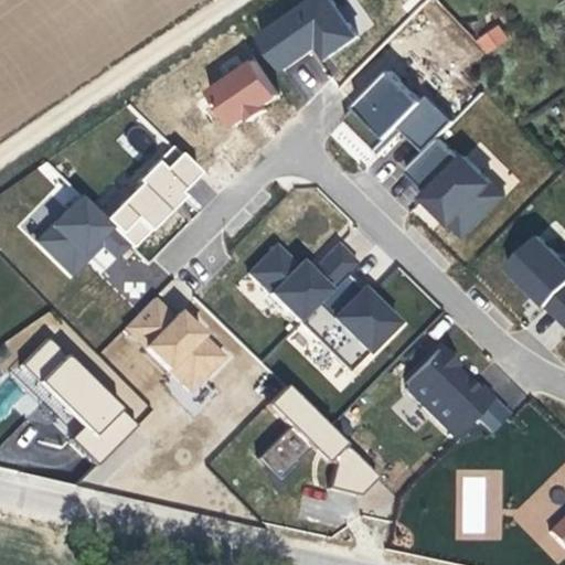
[(359,36),(330,0),(320,0),(265,39),(286,67),(322,46),(331,57),(359,36)]
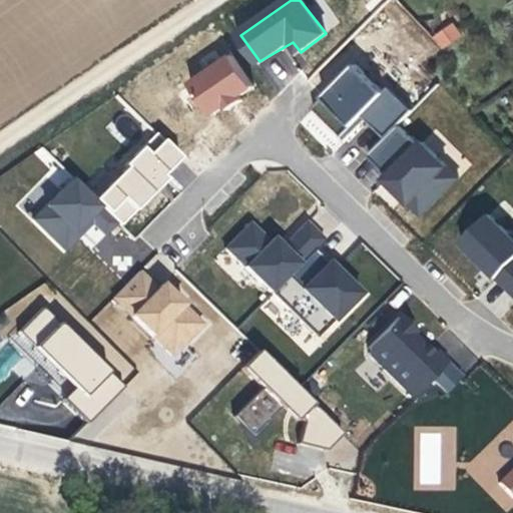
[(453,21),(431,35),(441,49),(462,36),(453,21)]
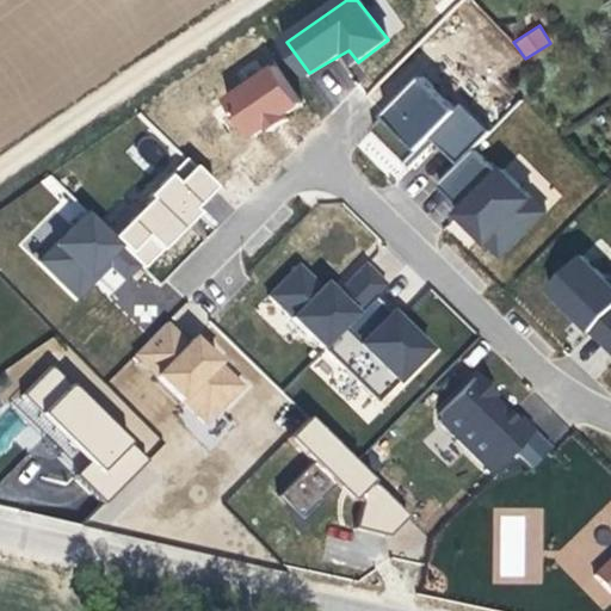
[(211,111),(236,149),(273,125),(279,135),(292,125),(287,117),(306,104),(282,68),(269,76),(258,61),(241,73),(250,86),(211,111)]
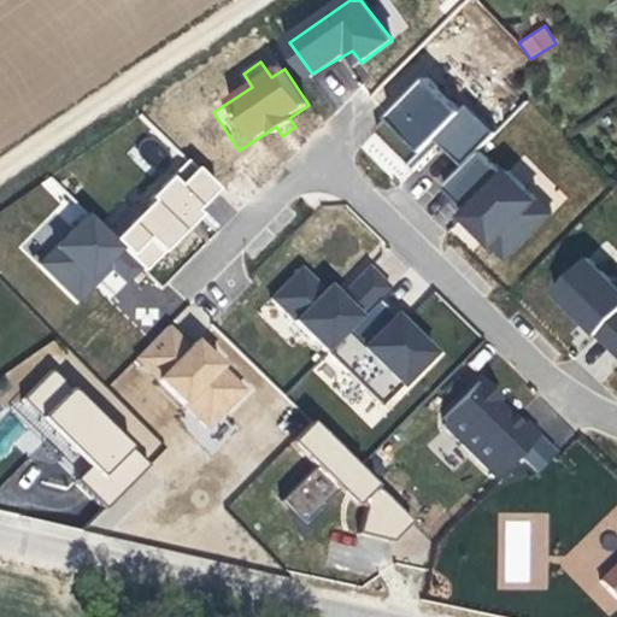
[(432,81),(381,130),(417,166),(446,137),(470,162),(498,134),(471,107),(463,112),(432,81)]
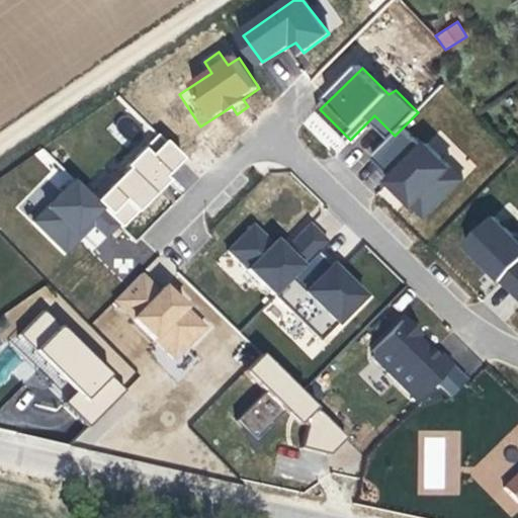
[(162,134),(95,198),(122,226),(189,161),(162,134)]
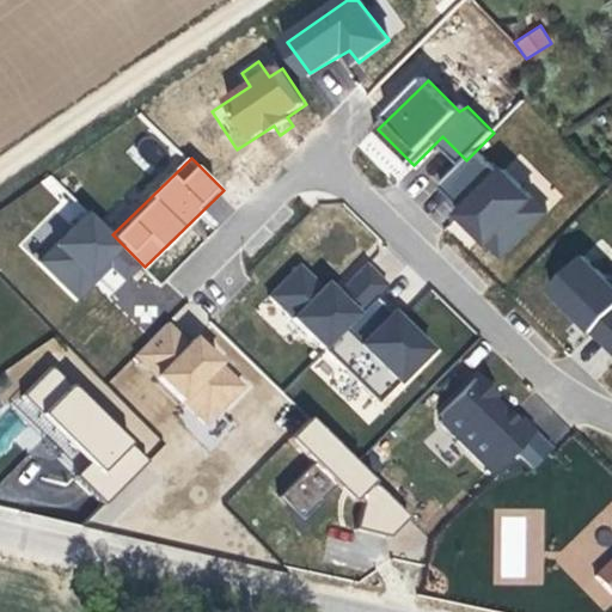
[(60,203),(19,245),(35,261),(86,209),(49,173),(40,183),(60,203)]
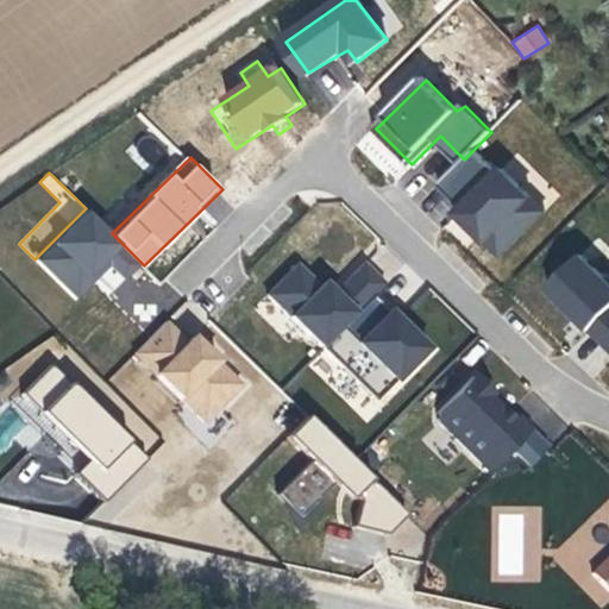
[(135,265),(87,214),(37,263),(73,299),(107,264),(121,278),(135,265)]
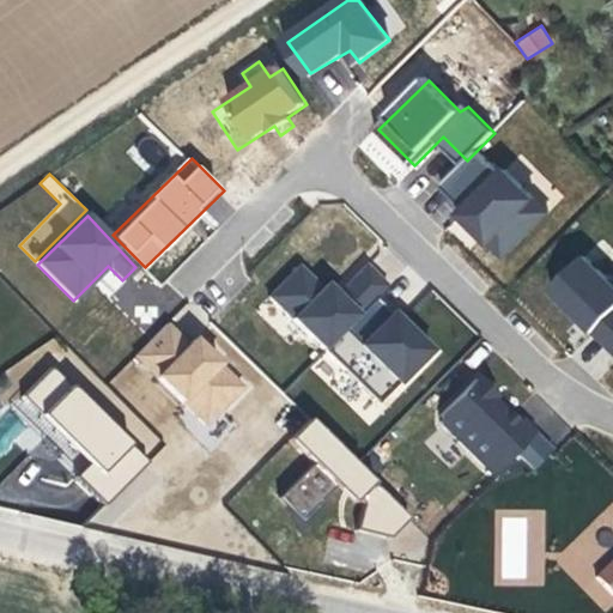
[(612,286),(587,259),(557,289),(612,346),(612,286)]
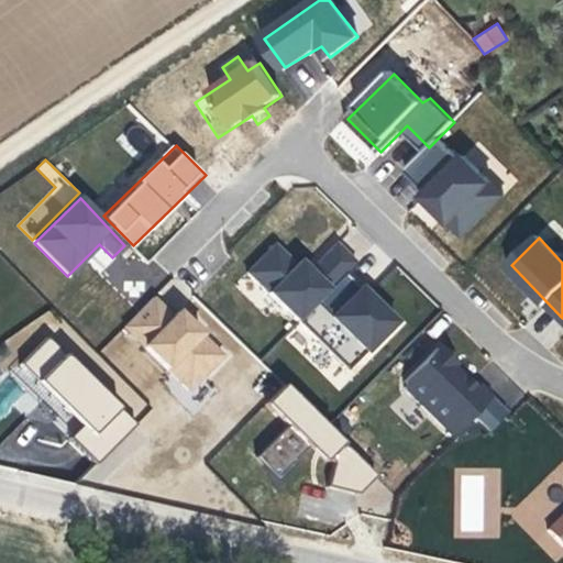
[(274,247),(251,273),(301,320),(354,264),(337,247),(307,278),(274,247)]
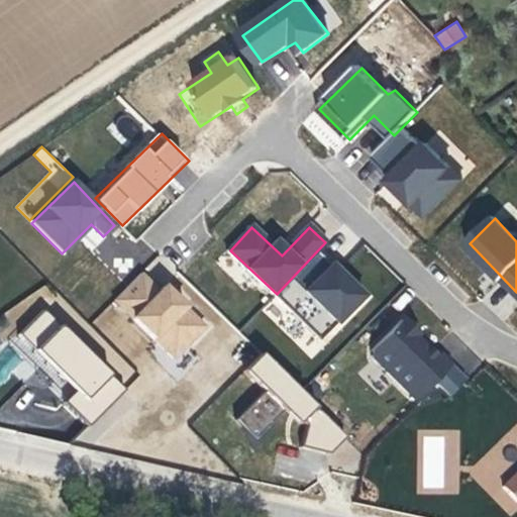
[(277,294),(271,299),(317,342),(359,297),(341,281),(336,286),(325,276),(333,268),(315,251),(277,294)]
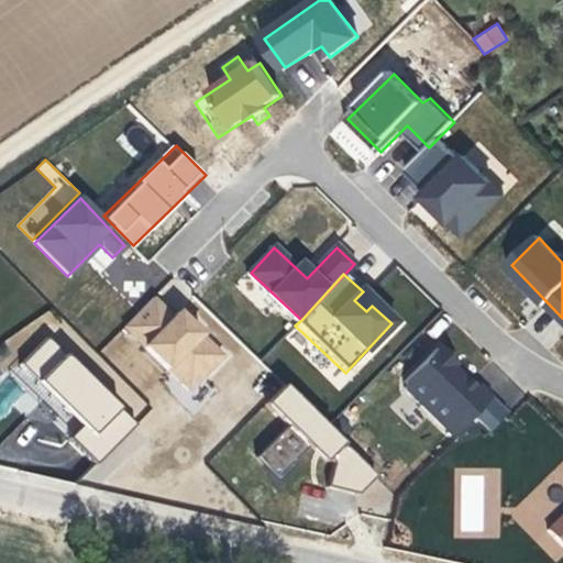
[(150,299),(121,327),(186,393),(223,355),(180,312),(170,322),(150,299)]
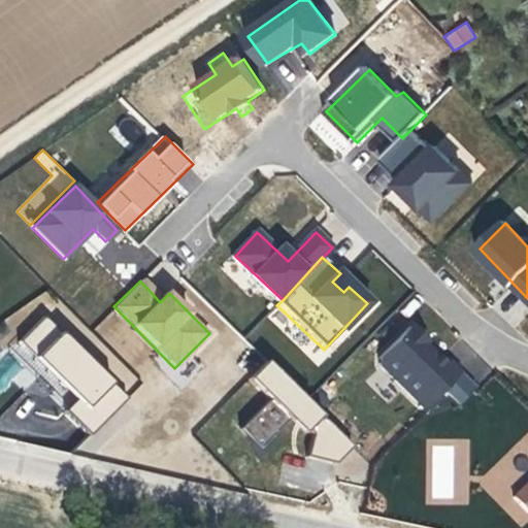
[(73,404),(67,409),(91,433),(129,396),(47,314),(14,345),(73,404)]
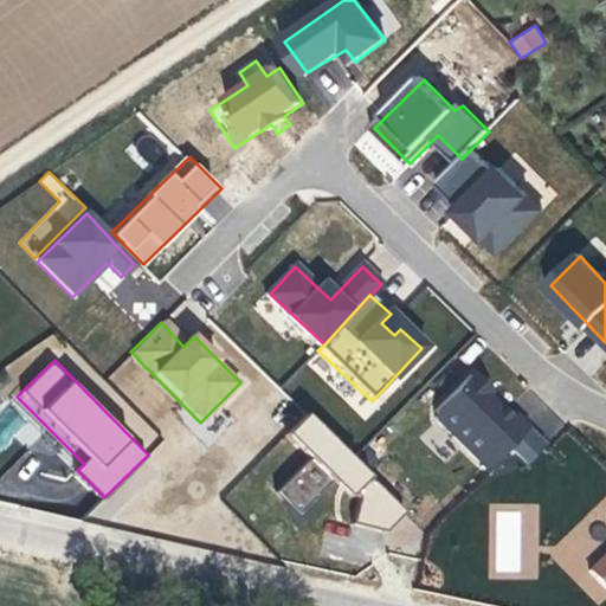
[(477,368),(431,411),(489,474),(514,450),(528,465),(549,445),(477,368)]
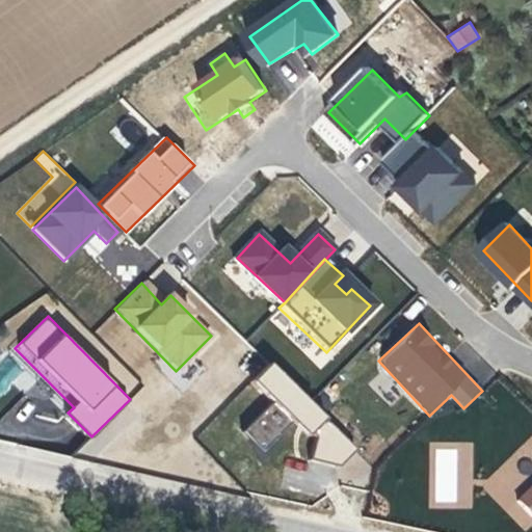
[(276,467),(276,401),(311,434),(328,416),(274,365),(274,330),(248,330),(248,346),(268,365),(250,383),(270,402),(241,432),(276,467)]
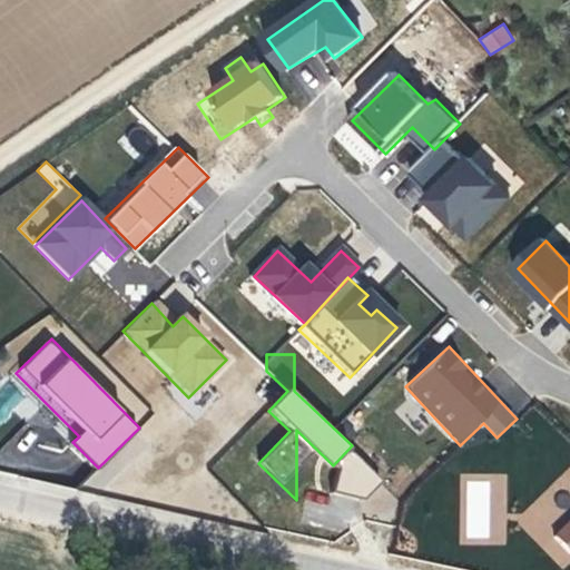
[(355,454),(333,478),(361,503),(383,479),(355,454)]
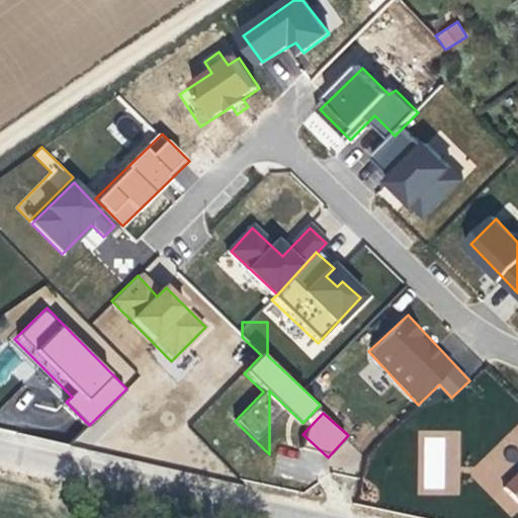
[(423,493),(460,492),(458,431),(421,432),(423,493)]
